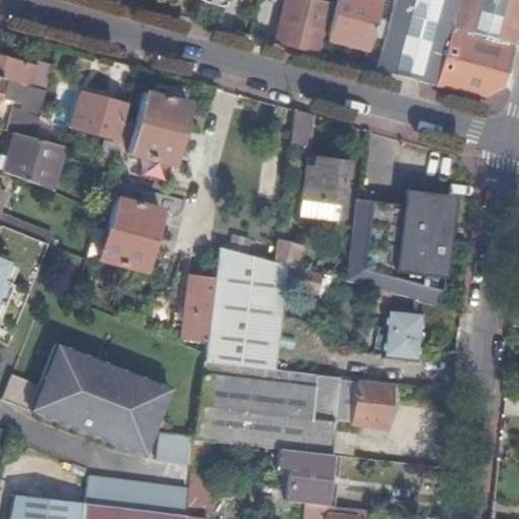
[(289,44),(324,53),(326,45),(320,44),(324,29),(301,22),(307,0),(287,0),(277,41),(289,44)]
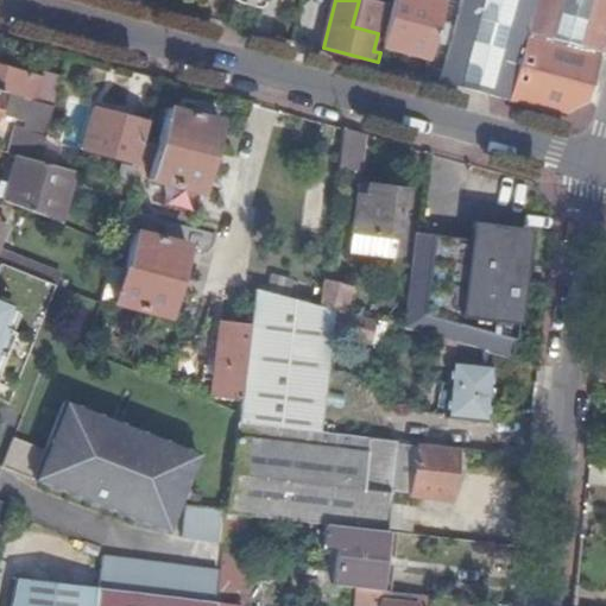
[(359,0),(352,26),(378,33),(385,5),(368,0),(359,0)]
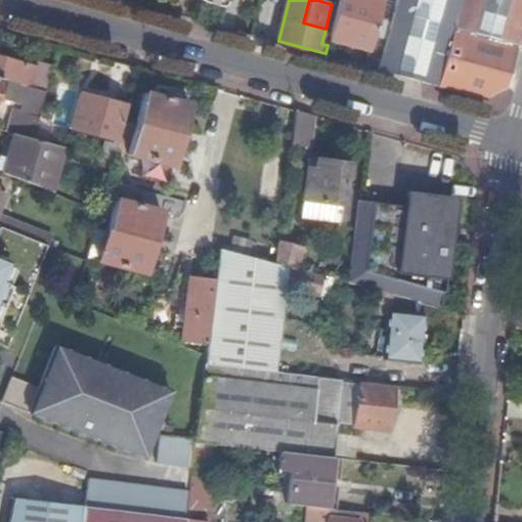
[(340,0),(332,33),(373,45),(384,0),(340,0)]
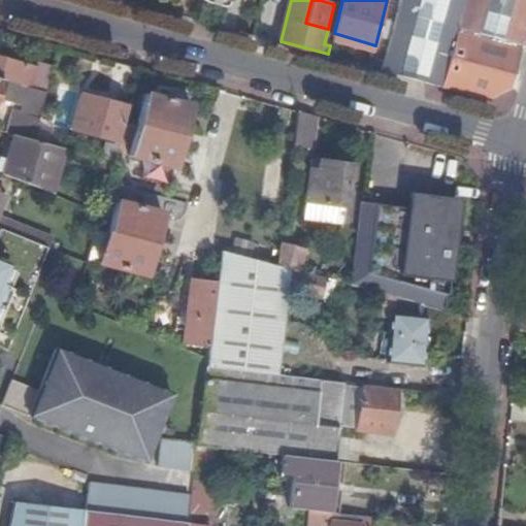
[(450,87),(490,98),(514,83),(517,69),(525,36),(525,0),(489,0),(481,30),(454,23),(460,0),(400,0),(383,69),(450,87)]
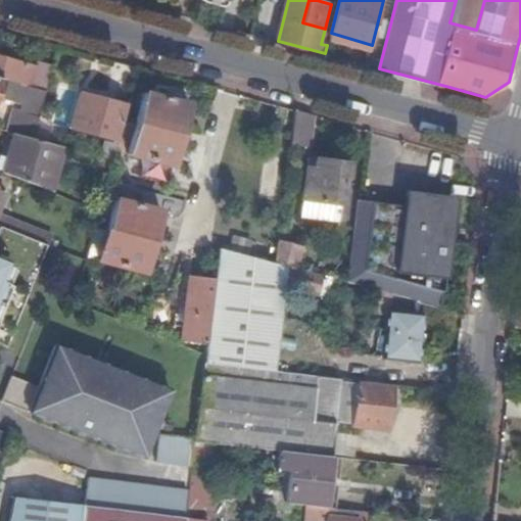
[(456,0),(450,22),(476,30),(484,0),(456,0)]
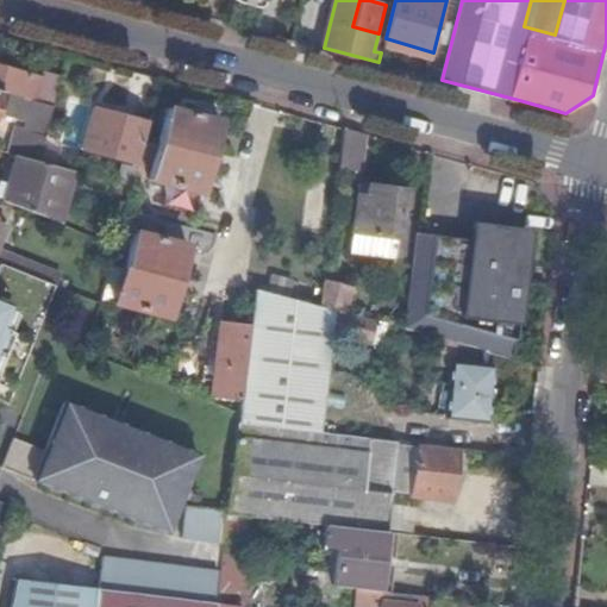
[(0,89),(56,105),(63,76),(45,70),(43,79),(0,66),(0,89)]
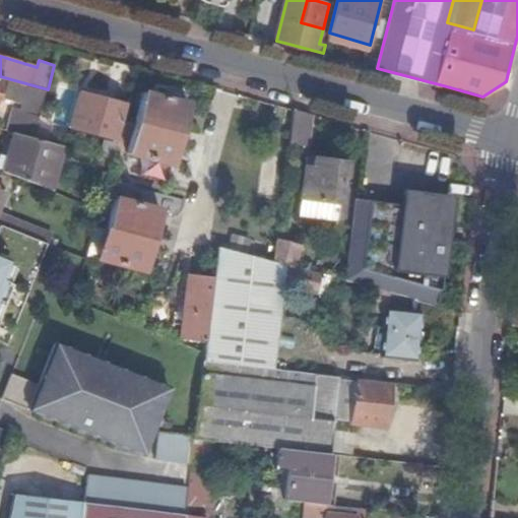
[(0,86),(46,99),(48,89),(0,76),(0,86)]
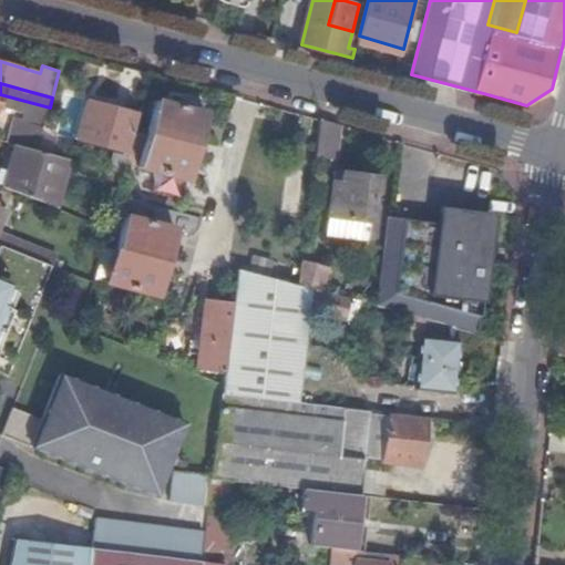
[(50,108),(39,150),(55,154),(70,102),(52,98),(50,108)]
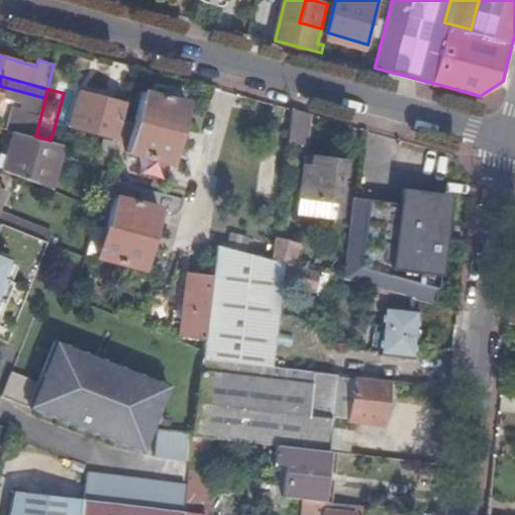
[(129,152),(173,164),(188,102),(145,90),(129,152)]
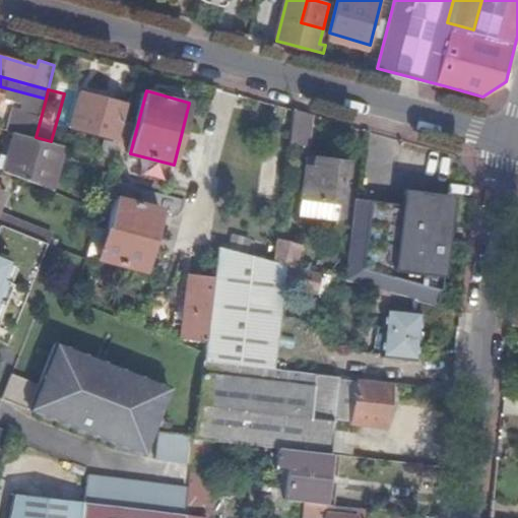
[(114,159),(120,139),(118,138),(128,104),(81,91),(72,126),(108,136),(103,155),(114,159)]
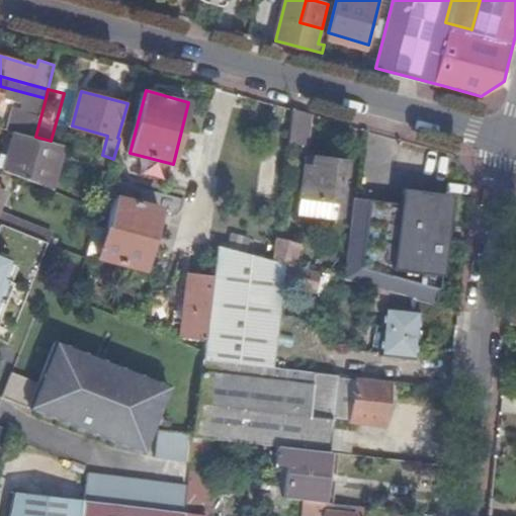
[(312,114),(293,108),(289,144),(308,146),(312,114)]
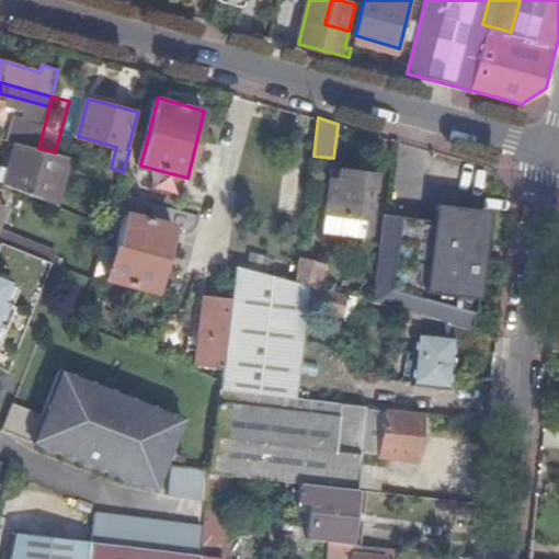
[(16,143),(6,184),(57,204),(70,157),(55,152),(38,148),(16,143)]
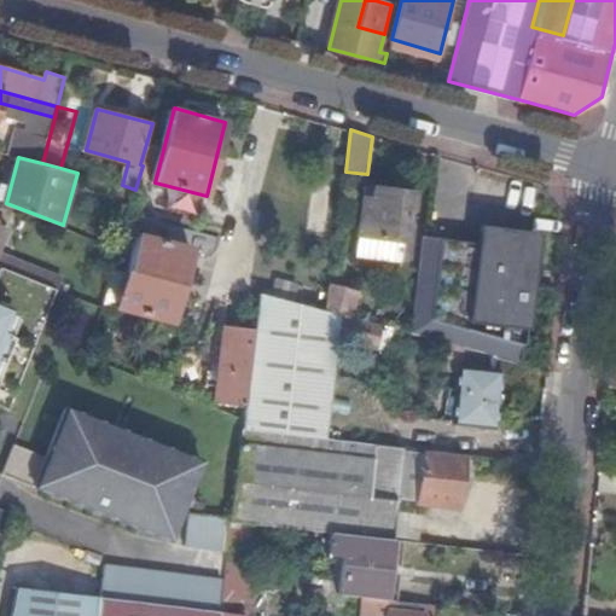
[(364,198),(358,236),(404,242),(411,191),(375,186),(372,198),(364,198)]
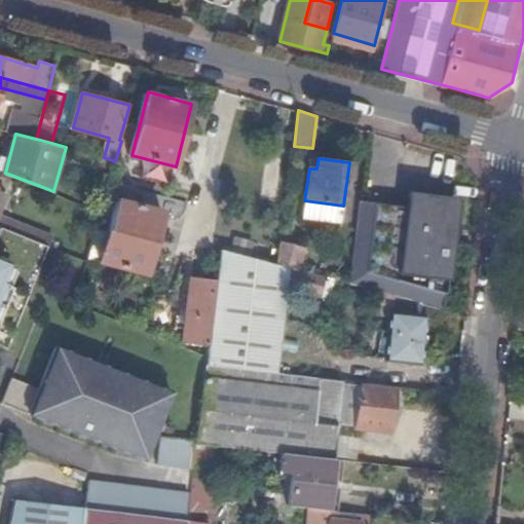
[(459,195),(408,189),(399,272),(451,278),(459,195)]
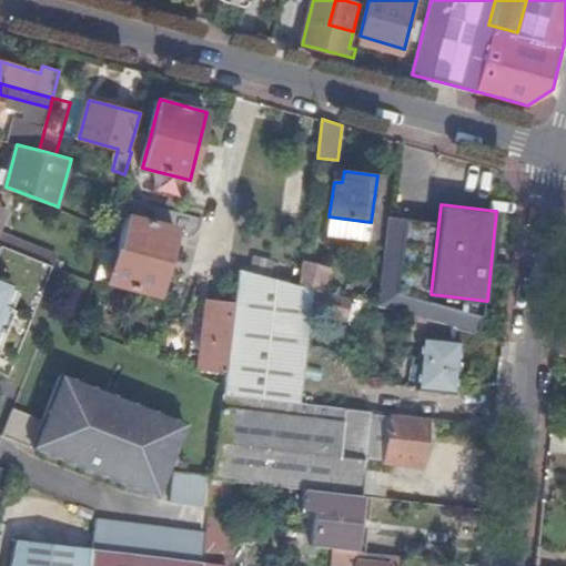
[(111,282),(159,295),(177,229),(129,215),(111,282)]
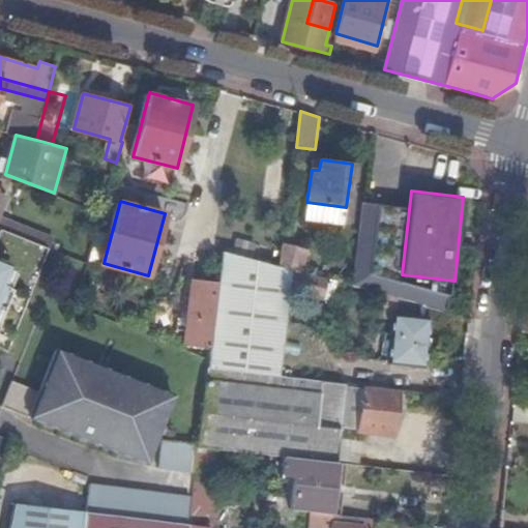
[(346,207),(306,202),(305,221),(344,226),(346,207)]
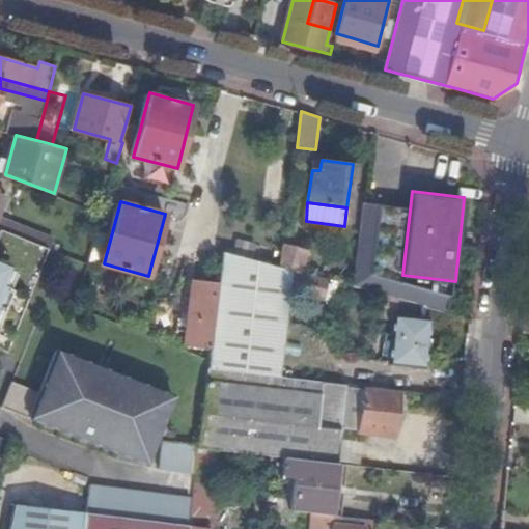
[(0,350),(8,353),(51,249),(1,229),(0,230),(0,350)]
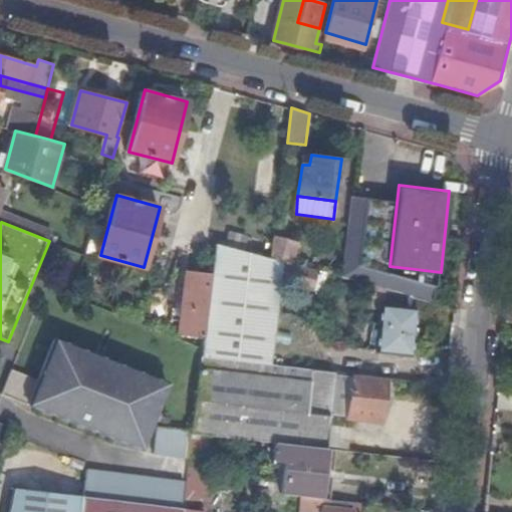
[(275,238),(273,257),(284,261),(288,261),(292,263),(297,243),(275,238)]
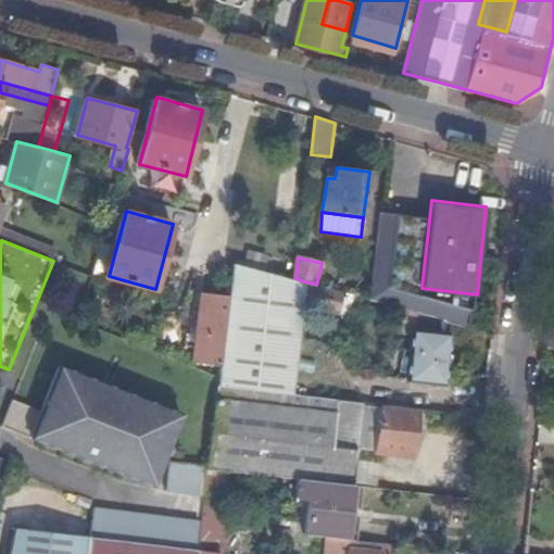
[(296,278),(235,262),(221,387),(293,394),(307,282),(296,278)]
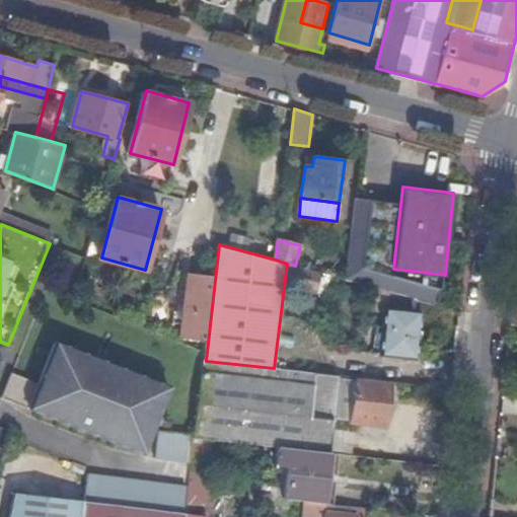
[(336,254),(300,245),(295,266),(321,272),(334,275),(336,254)]
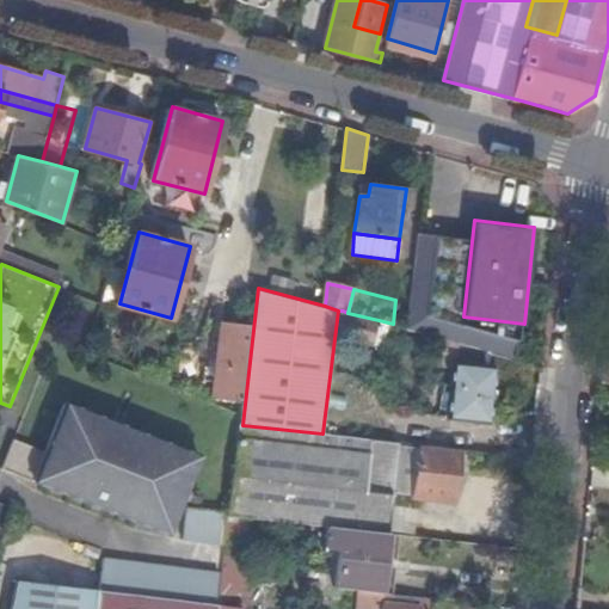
[(373,342),(379,320),(348,313),(343,311),(337,332),(373,342)]
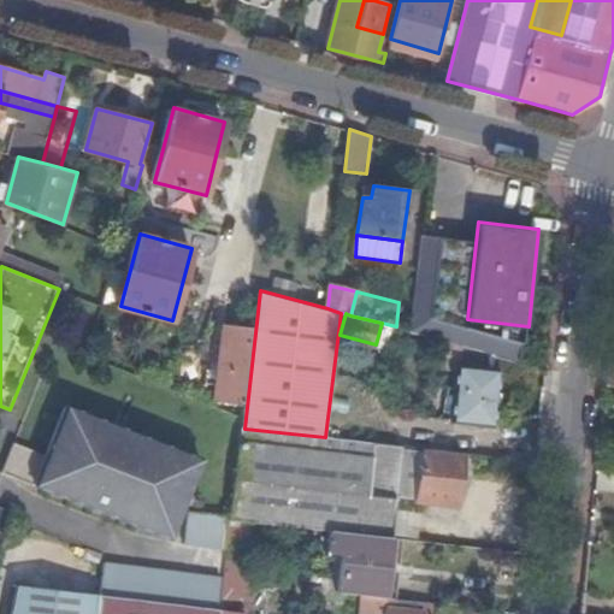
[(244,405),(254,325),(224,323),(219,367),(208,367),(207,381),(217,383),(216,400),(244,405)]
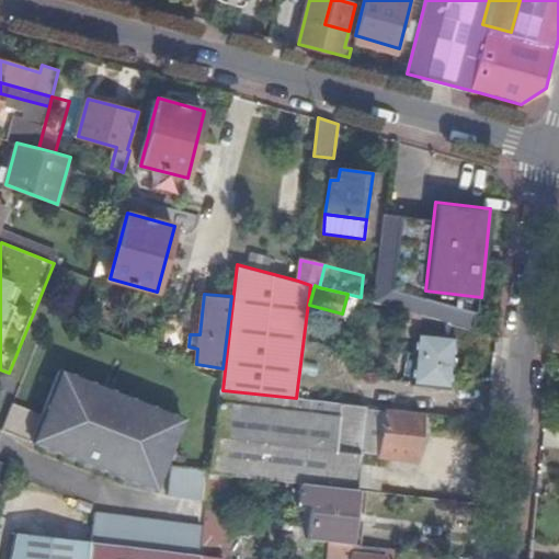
[(435,317),(402,308),(400,331),(418,334),(415,353),(409,353),(407,375),(412,375),(412,381),(448,386),(451,373),(456,373),(458,361),(452,360),(454,339),(452,339),(454,322),(435,317)]
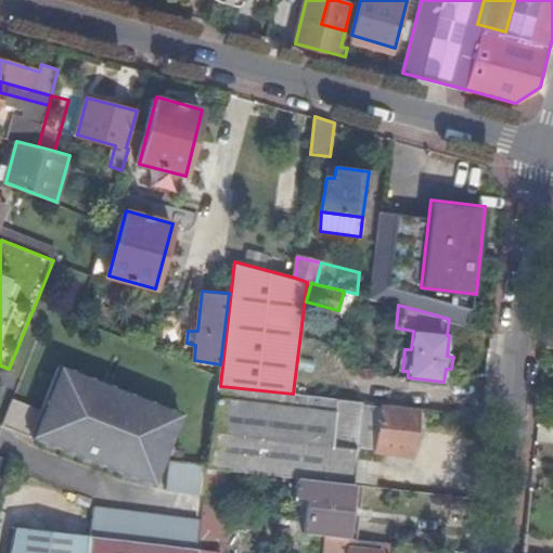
[(34,439),(156,485),(182,414),(60,369),(34,439)]
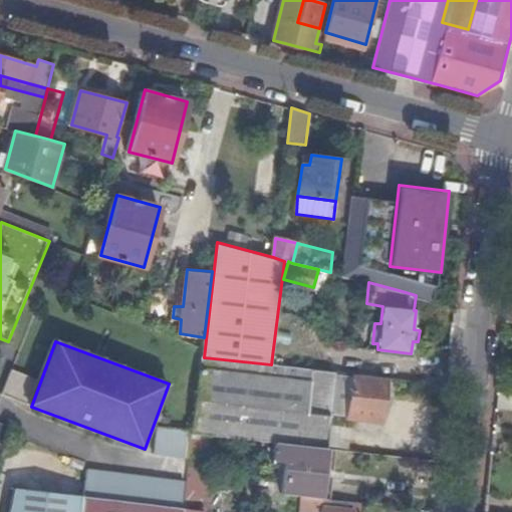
[(327,448),(329,448),(335,397),(341,397),(341,392),(352,393),(349,417),(382,422),(388,380),(339,374),(339,372),(271,364),(204,357),(202,357),(193,432),(253,439),(276,442),(327,448)]
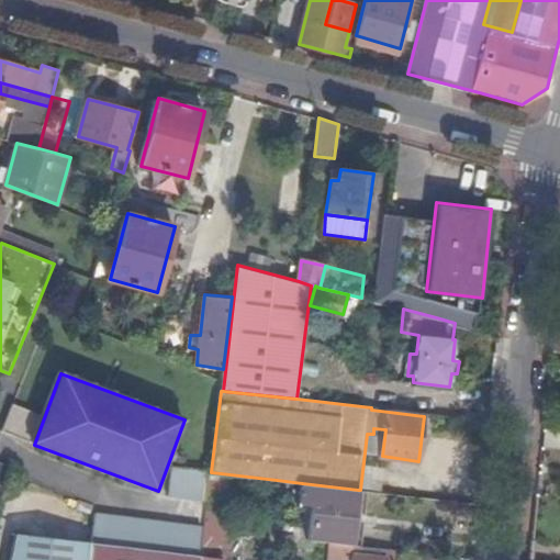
[(206,499),(208,468),(170,467),(169,496),(206,499)]
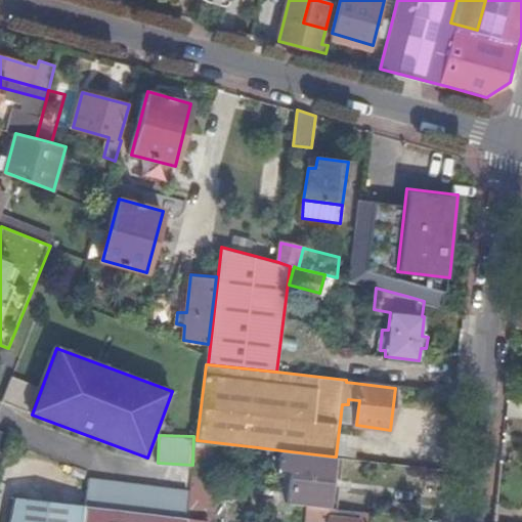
[(329,508),(334,457),(281,450),(279,467),(296,470),(293,492),(307,494),(305,505),(307,506),(329,508)]
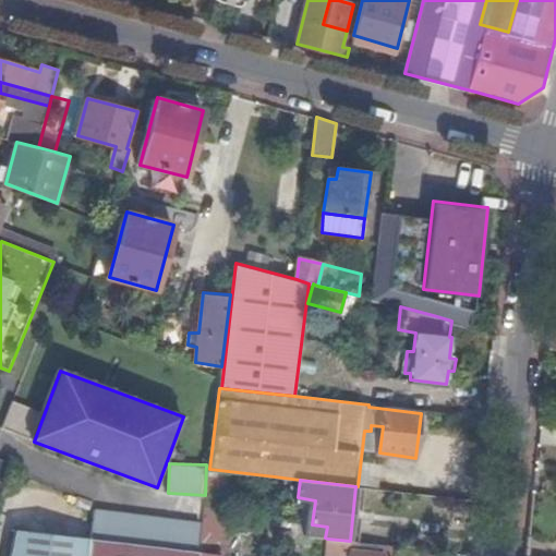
[(89,555),(93,539),(19,531),(13,555),(89,555)]
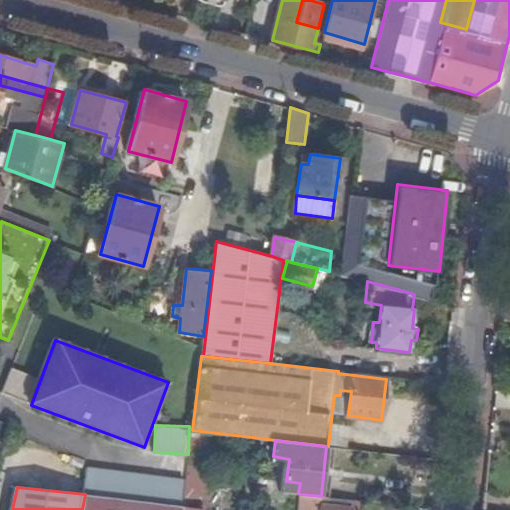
[(183,509),(183,507),(85,494),(82,509),(183,509)]
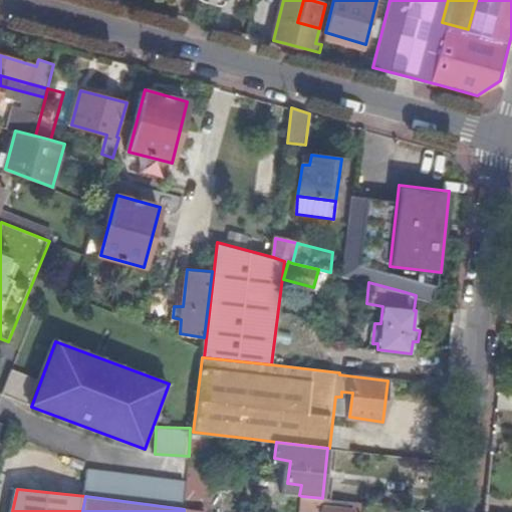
[(361,511),(409,511),(409,510),(366,506),(366,503),(358,502),(358,508),(362,508),(361,511)]
